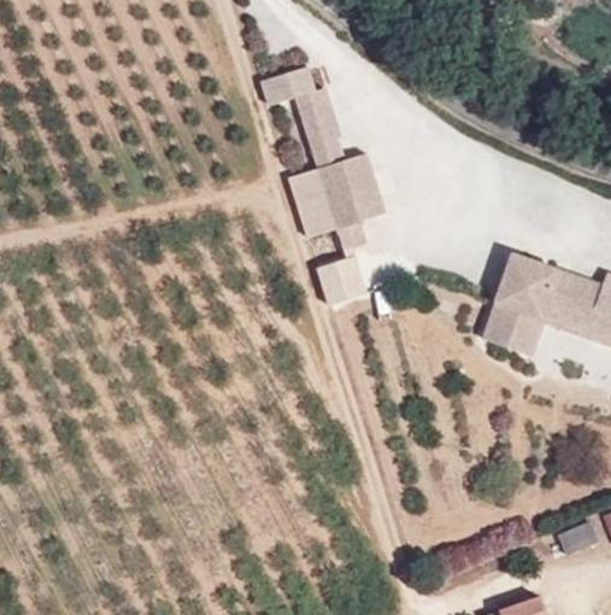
[(306,66),(260,81),(268,105),(294,97),(309,145),(335,136),(339,135),(324,87),(313,91),(306,66)]
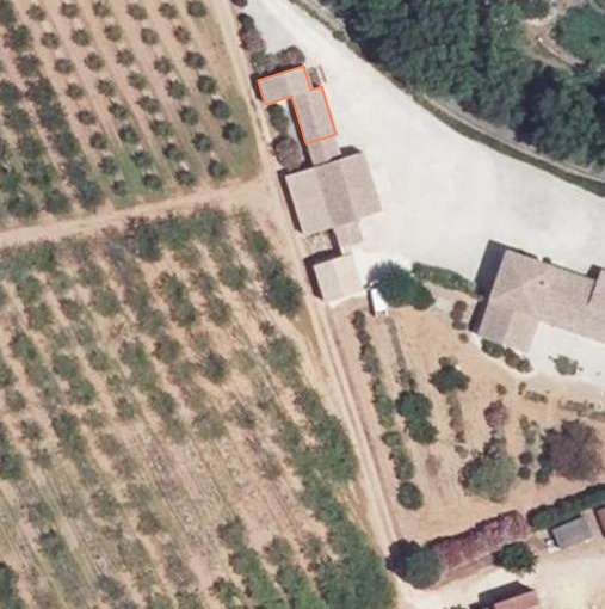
[(339,248),(350,245),(343,223),(351,220),(380,211),(360,152),(339,158),(332,135),(309,142),(306,143),(312,162),(313,166),(284,176),(303,235),(332,226),(339,248)]
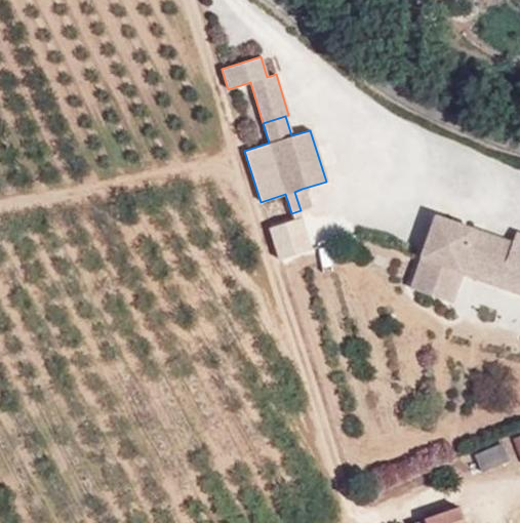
[(294,192),(301,210),(308,207),(302,189),(294,192)]
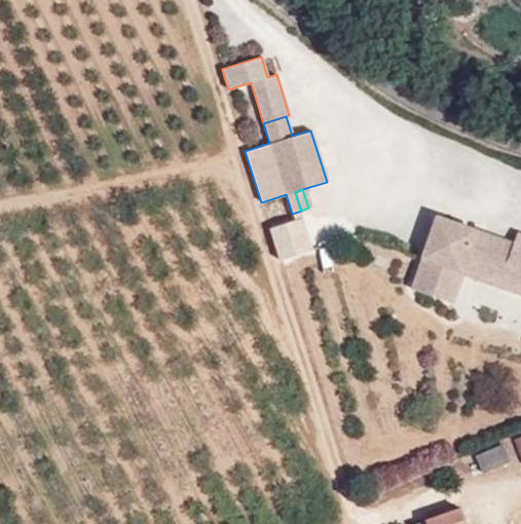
[(520,281),(520,236),(518,245),(510,241),(464,226),(461,235),(447,230),(450,221),(435,216),(410,289),(443,300),(456,261),(520,283),(520,281)]
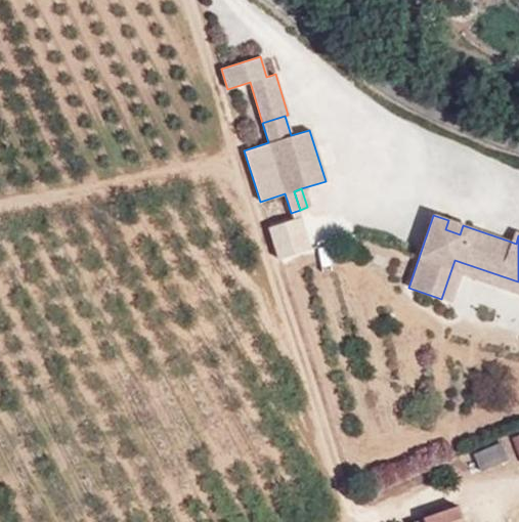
[(448,220),(445,229),(460,234),(463,225),(448,220)]
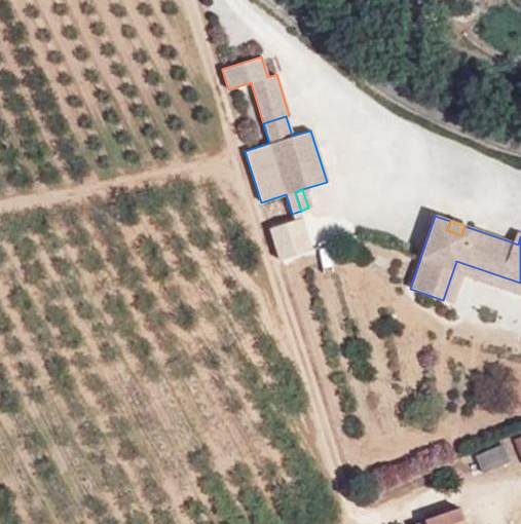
[(307,228),(272,236),(280,270),(314,262),(307,228)]
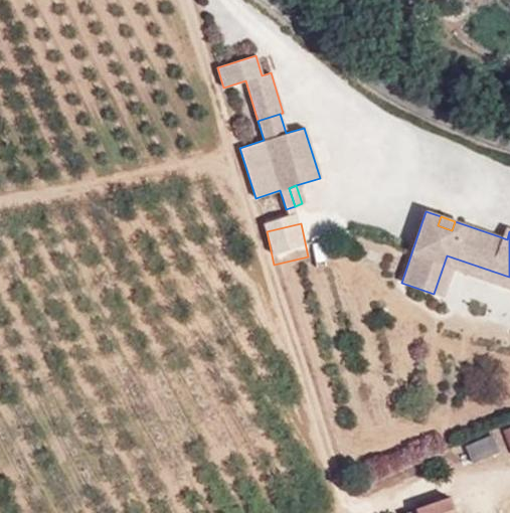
[(507,239),(509,231),(509,227),(503,225),(499,236),(507,239)]
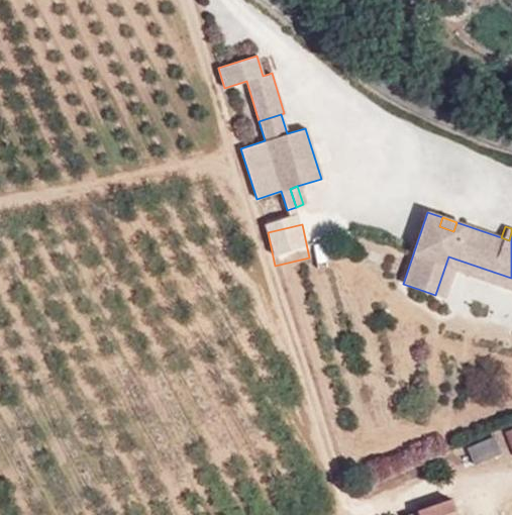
[(511,286),(511,276),(511,278),(448,256),(435,295),(442,297),(452,266),(511,286)]
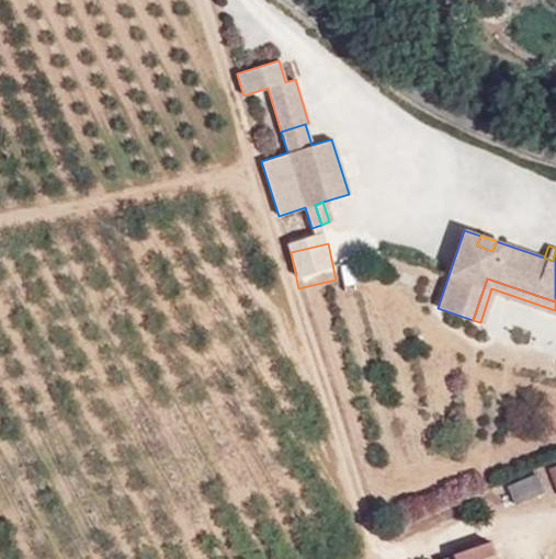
[(510,506),(540,493),(532,477),(503,489),(510,506)]
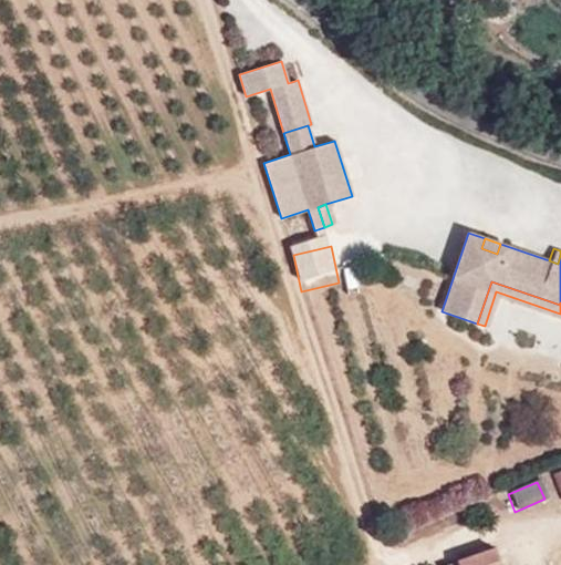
[(500,564),(496,551),(453,564),(500,564)]
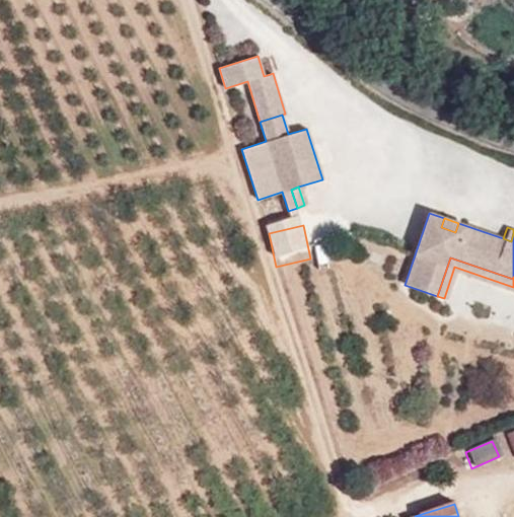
All buildings are outlined.
